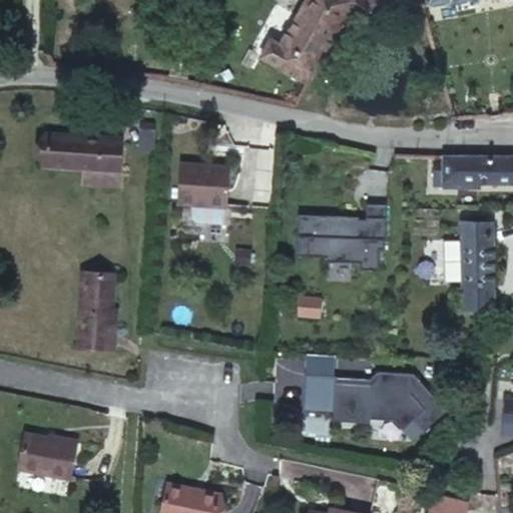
[(262,57),(309,83),(356,1),(356,0),(306,0),(282,44),(272,38),(262,57)]
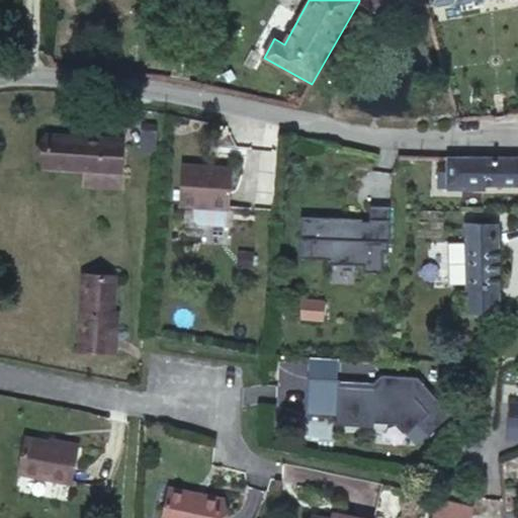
[(359,0),(359,1),(377,12),(386,0),(359,0)]
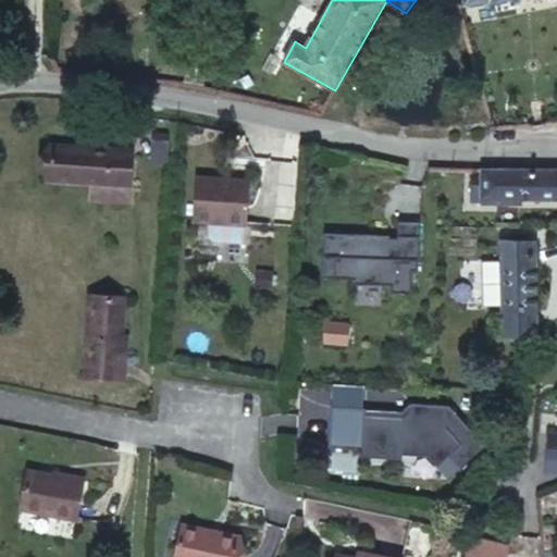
[(116,140),(35,134),(32,170),(113,176),(116,140)]
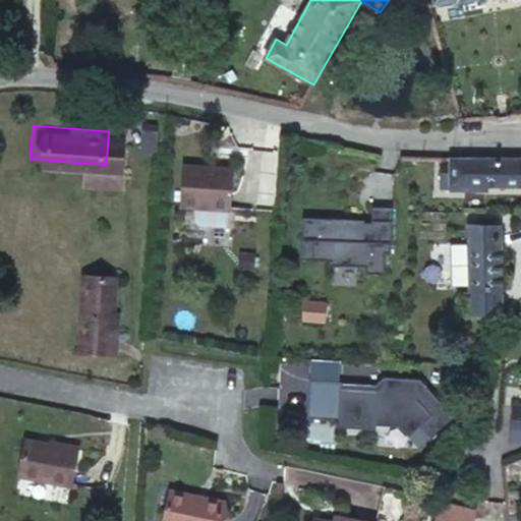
[(520,178),(520,151),(451,151),(451,178),(520,178)]
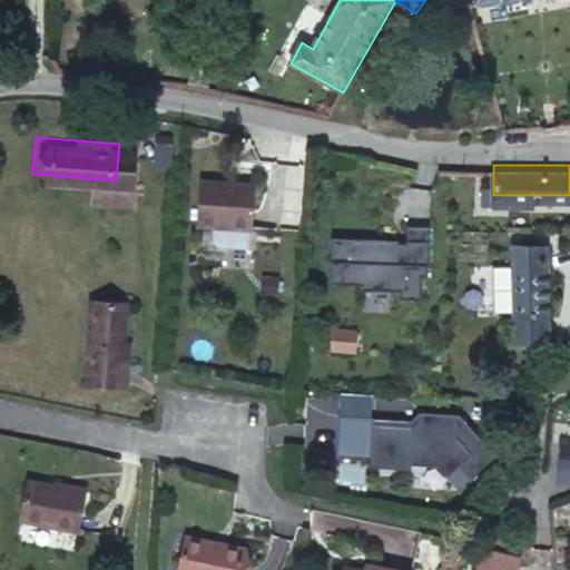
[(242,178),(186,173),(183,218),(237,222),(242,178)]
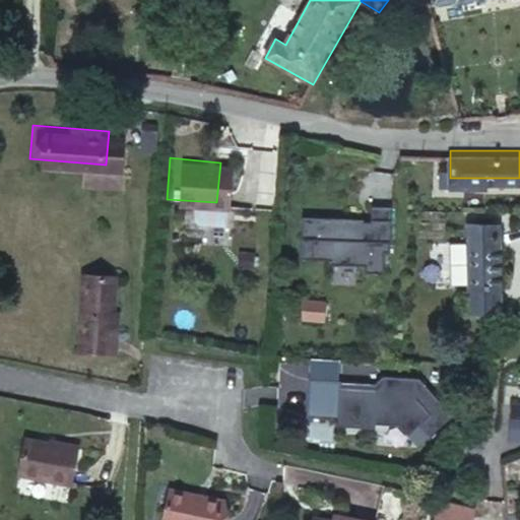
[(313,240),(313,260),(328,261),(328,265),(366,266),(366,273),(385,274),(386,253),(391,253),(392,207),(372,206),(371,222),(364,222),(364,219),(302,217),(302,240),(313,240)]
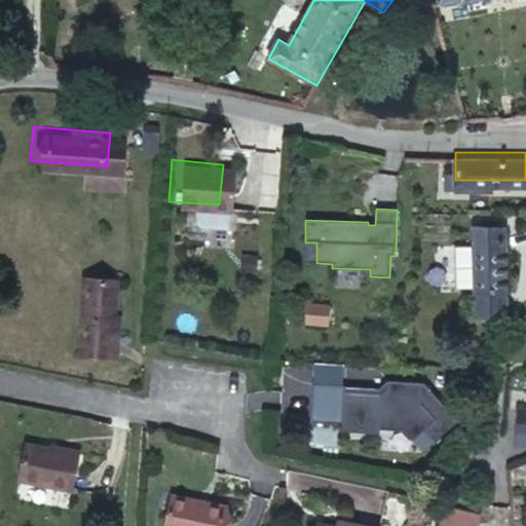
[(511,214),(484,214),(483,300),(511,300),(511,214)]
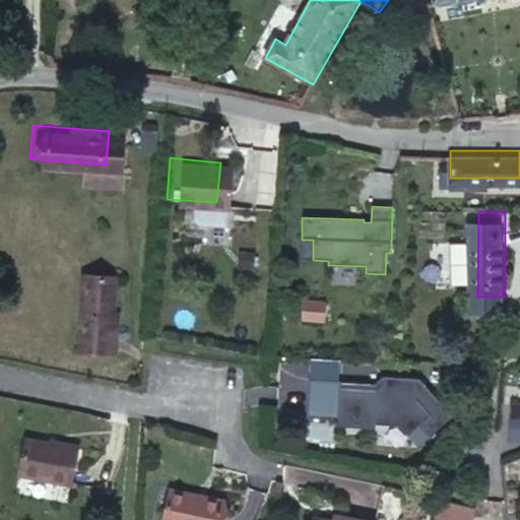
[(313,260),(313,240),(302,240),(301,260),(313,260)]
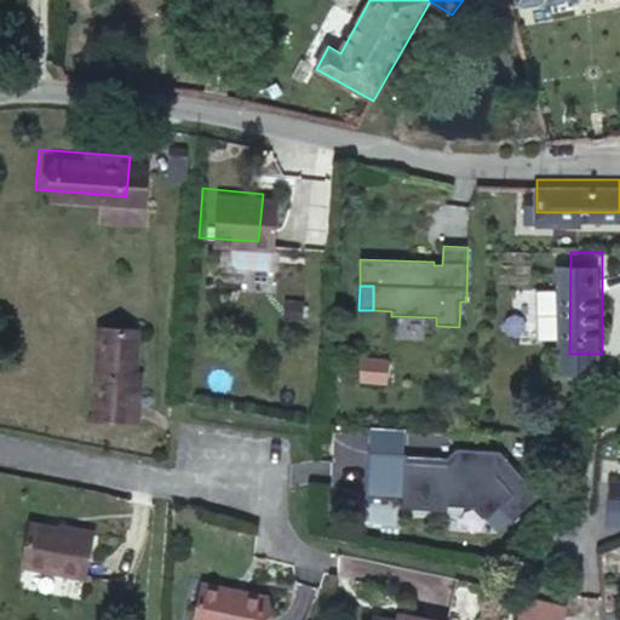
[(108,390),(112,366),(118,316),(81,311),(72,406),(113,409),(115,391),(108,390)]
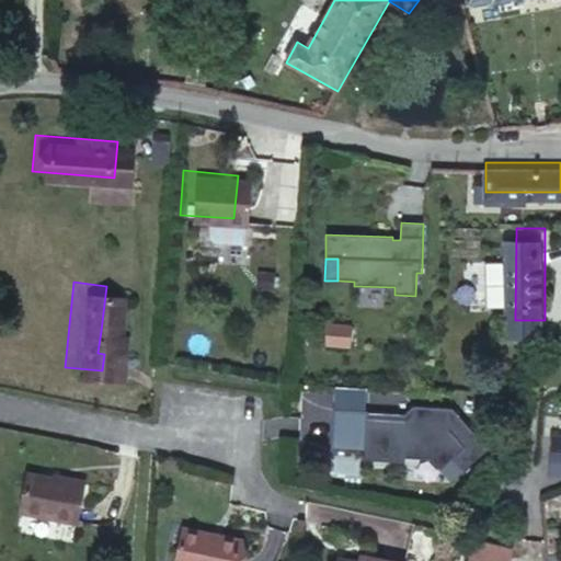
[(319,321),(318,343),(352,346),(355,325),(319,321)]
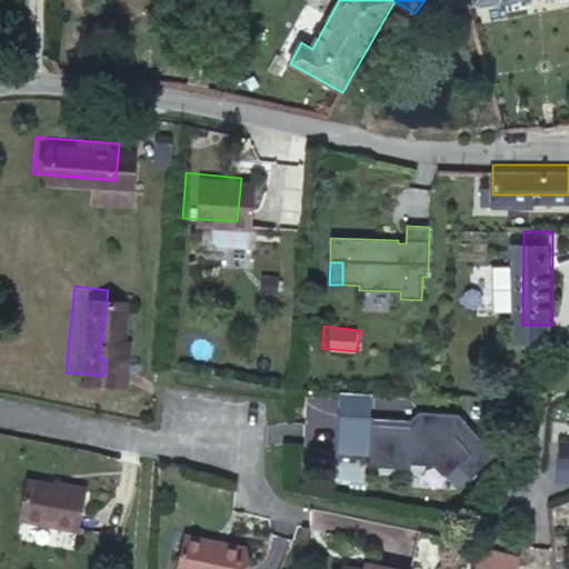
[(109,337),(102,336),(99,358),(106,359),(109,337)]
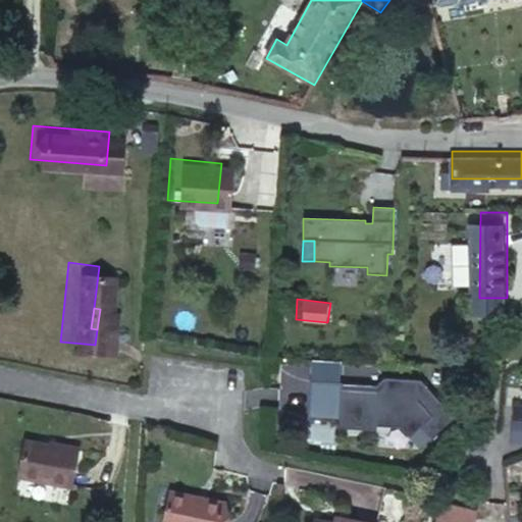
[(454,418),(420,379),(384,378),(384,384),(378,392),(343,389),(343,382),(310,380),(308,419),(340,421),(338,428),(344,428),(369,430),(372,430),(377,426),(422,429),(430,438),(454,418)]
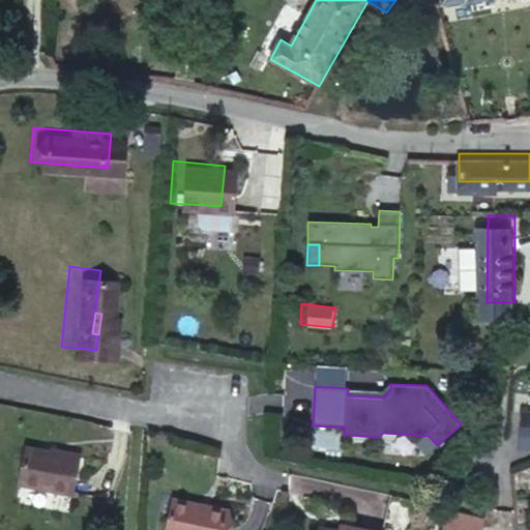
[(529,408),(529,409),(521,443),(529,444),(529,408)]
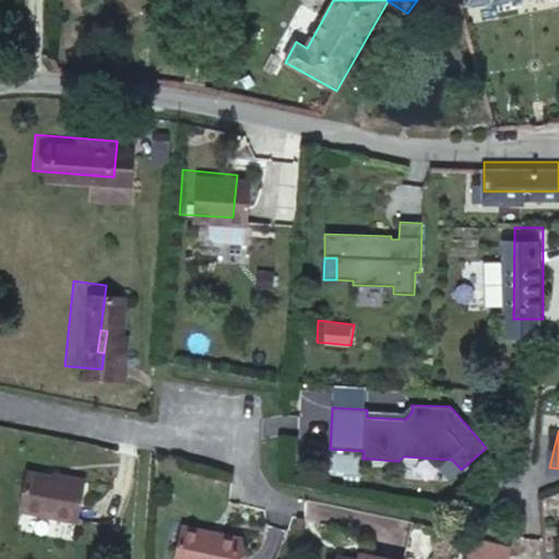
[(31,477),(15,474),(0,473),(0,513),(45,518),(51,474),(33,472),(31,477)]
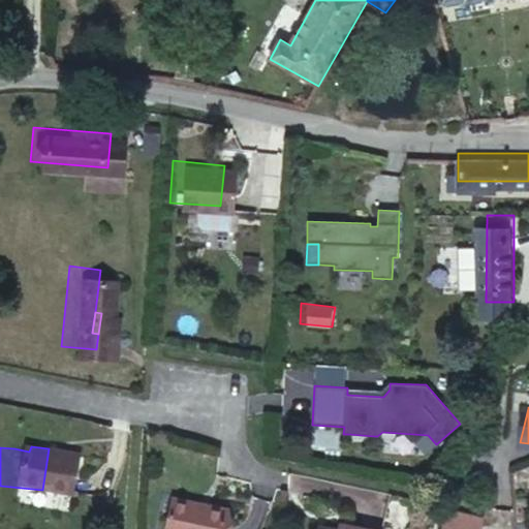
[(188,496),(169,491),(152,486),(144,521),(176,528),(201,528),(210,497),(189,492),(188,496)]
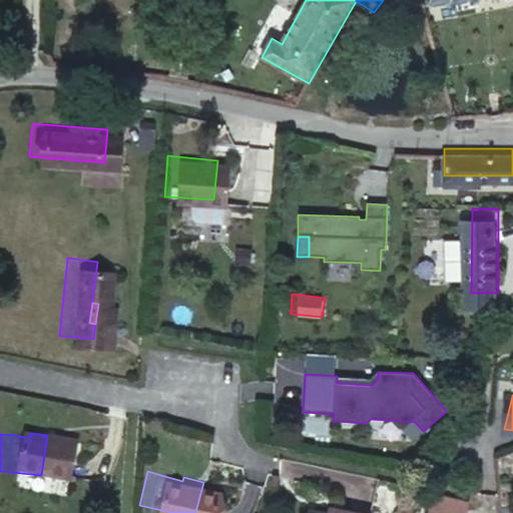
[(165,472),(164,476),(182,481),(183,477),(165,472)]
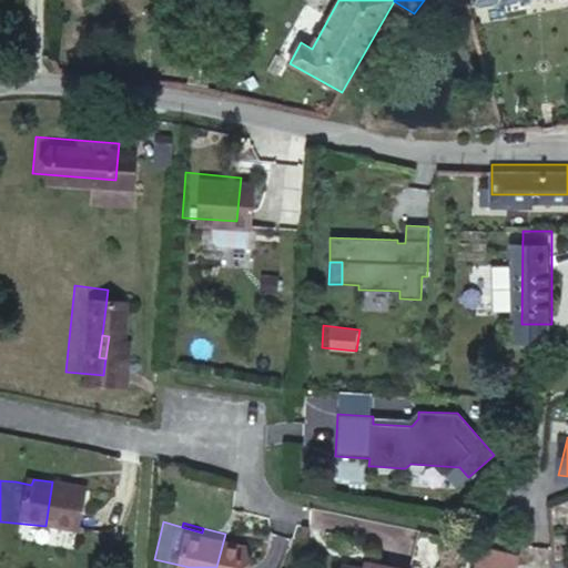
[(426,561),(428,530),(403,529),(401,558),(426,561)]
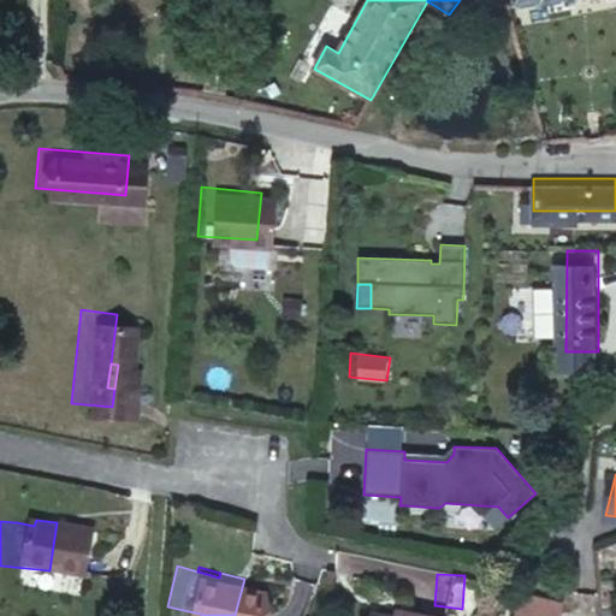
[(537,615),(543,599),(502,588),(493,615),(537,615)]
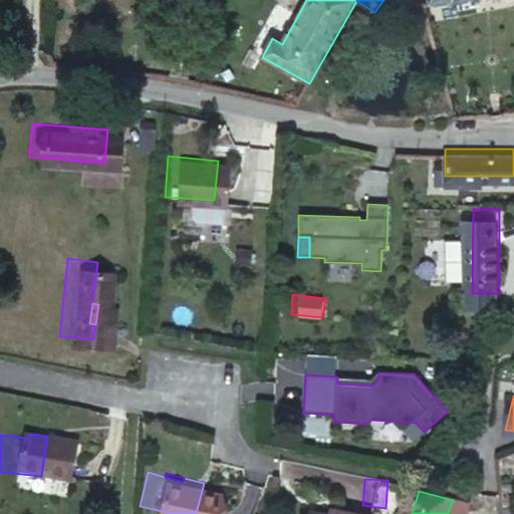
[(336,513),(337,509),(307,504),(307,510),(328,513),(336,513)]
